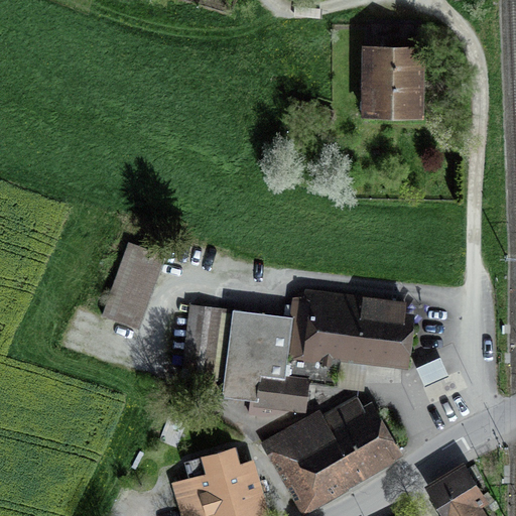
[(432,56),(370,56),(369,125),(431,126),(432,56)]
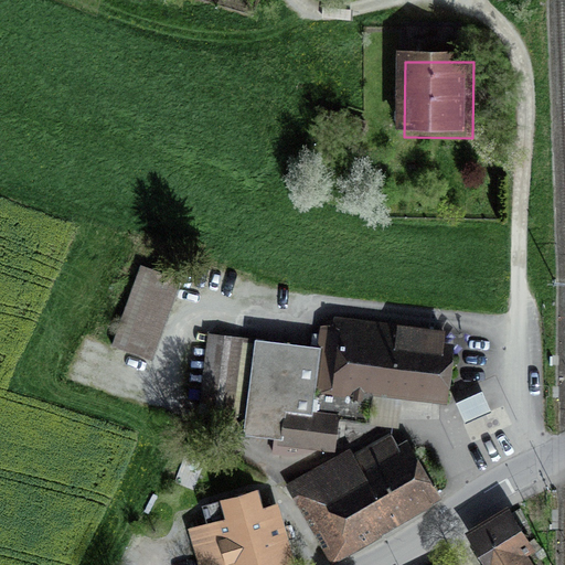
[(181,277),(139,263),(110,342),(152,358),(181,277)]
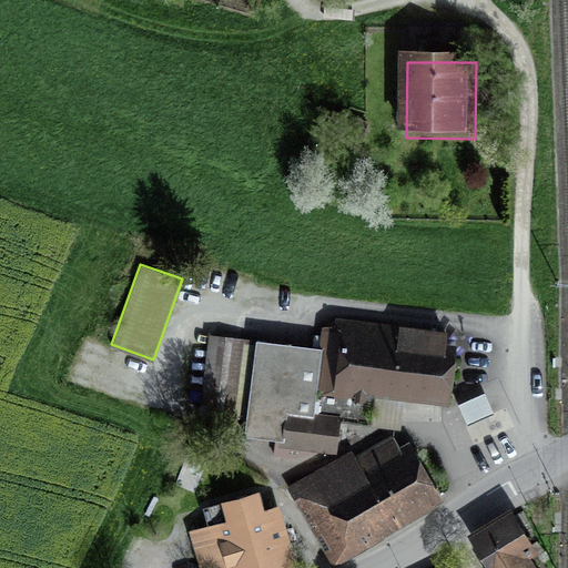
[(318,345),(209,333),(201,404),(210,405),(206,436),(335,450),(340,415),(313,412),(315,393),(364,398),(364,392),(447,402),(455,344),(444,343),(445,330),(336,316),(321,326),(318,345)]
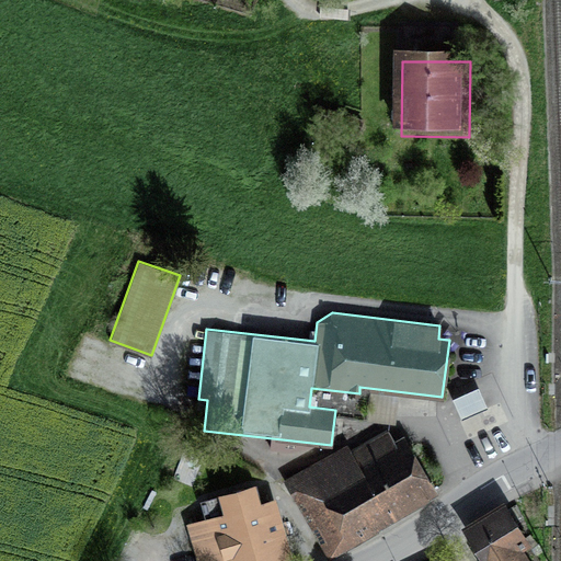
[(347,444),(282,481),(325,559),(436,496),(402,436),(393,442),(388,433),(352,453),(347,444)]
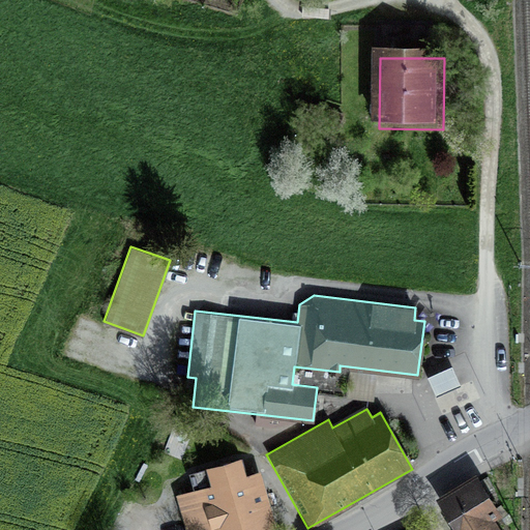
[(221,486),(177,499),(186,529),(248,529),(272,523),(258,475),(244,479),(240,463),(216,470),(221,486)]
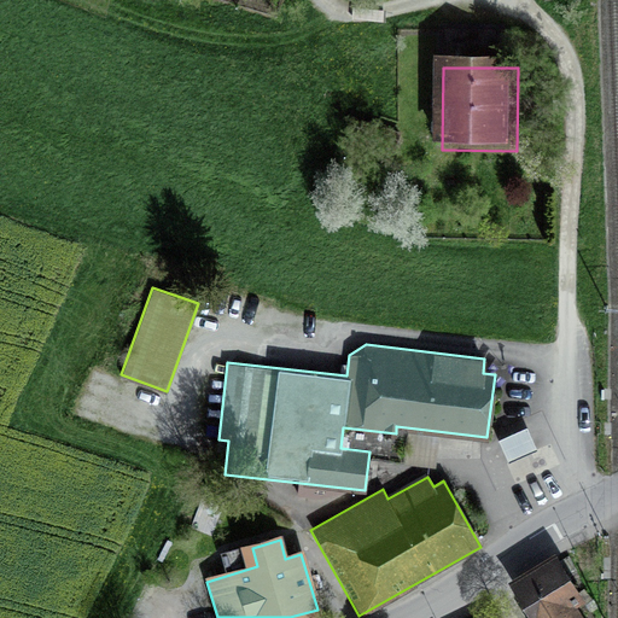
[(558,564),(517,588),(534,617),(576,617),(566,601),(576,595),(558,564)]
